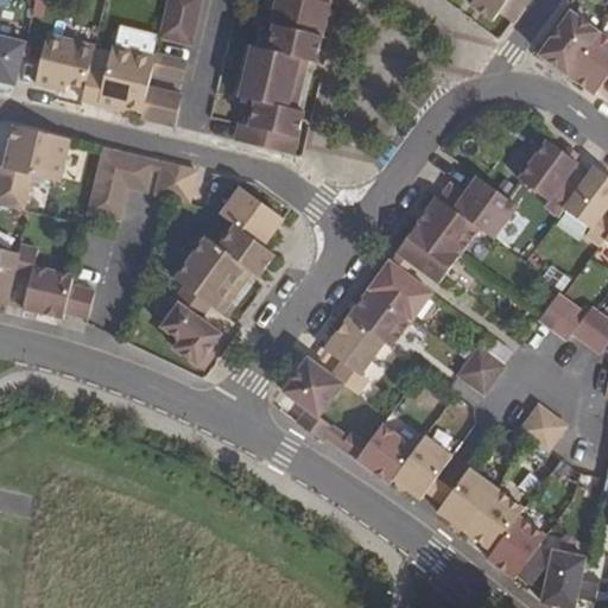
[(191,45),(202,0),(169,0),(160,38),(191,45)]
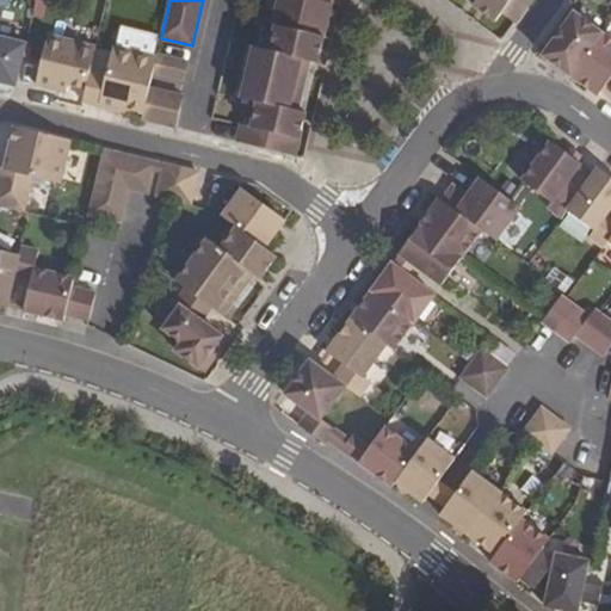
[(325,36),(332,4),(318,0),(278,0),(272,24),(276,25),(278,25),(325,36)]
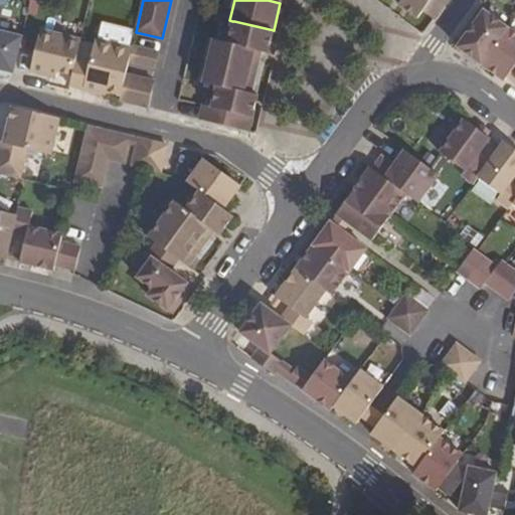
[(401,0),(399,3),(418,17),(422,11),(431,0),(401,0)]
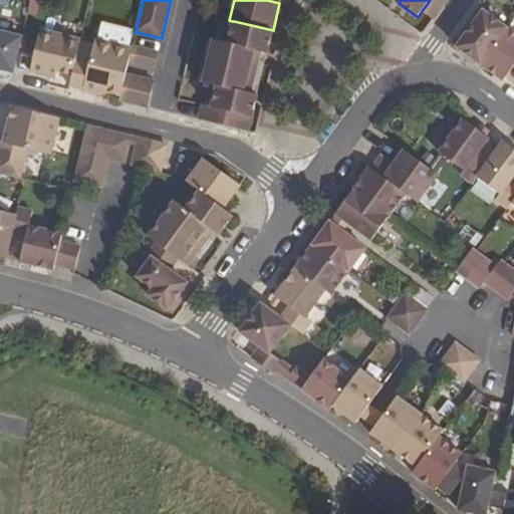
[(433,19),(447,0),(430,0),(422,11),(433,19)]
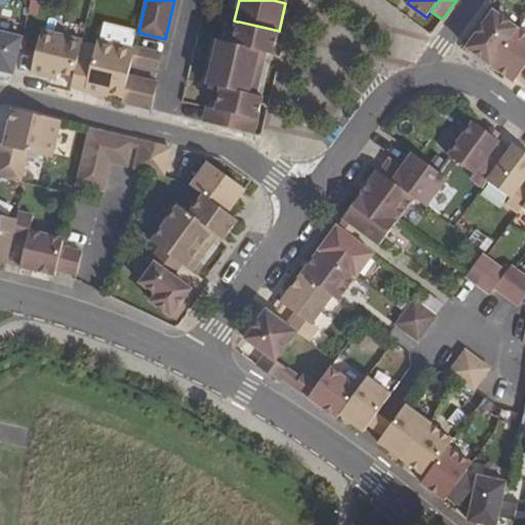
[(524,0),(510,0),(518,8),(524,1),(524,0)]
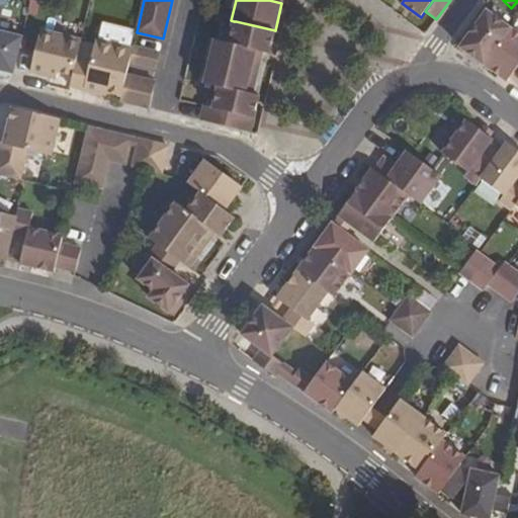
[(484,65),(510,28),(483,8),(469,25),(456,45),(484,65)]
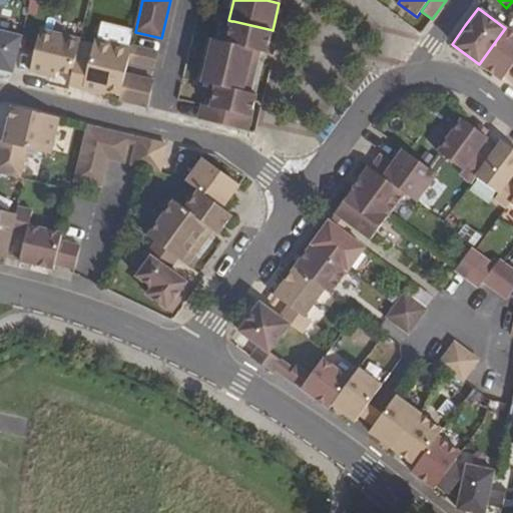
[(229,42),(233,21),(231,21),(228,20),(225,20),(220,41),(229,42)]
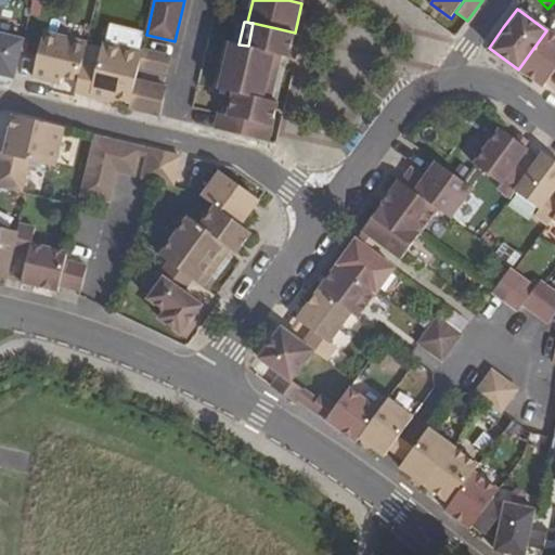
[(288,57),(295,33),(253,23),(248,46),(239,44),(234,43),(223,90),(229,92),(237,93),(233,116),(223,114),(219,113),(216,129),(269,142),(274,117),(260,114),(274,54),(282,56),(288,57)]
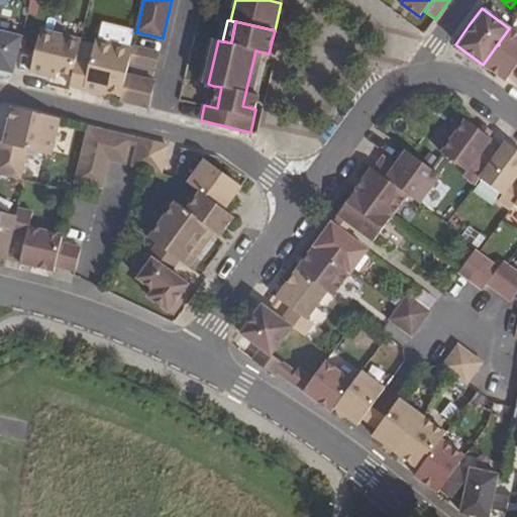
[(114,43),(130,47),(134,30),(118,26),(114,43)]
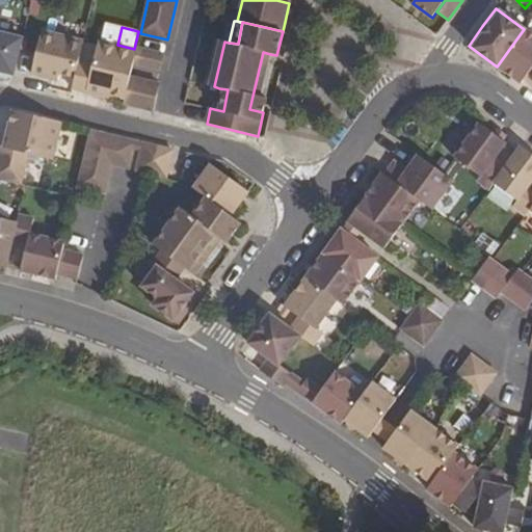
[(531,68),(531,34),(524,29),(497,67),(509,75),(522,84),(531,68)]
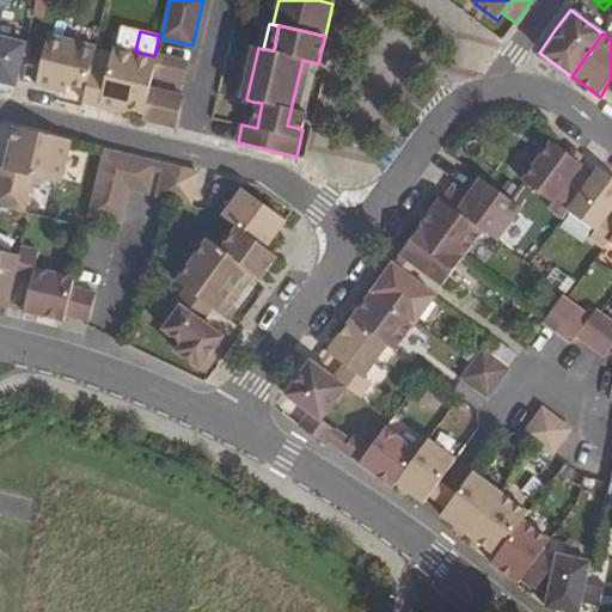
[(0,85),(14,90),(25,43),(0,36),(0,85)]
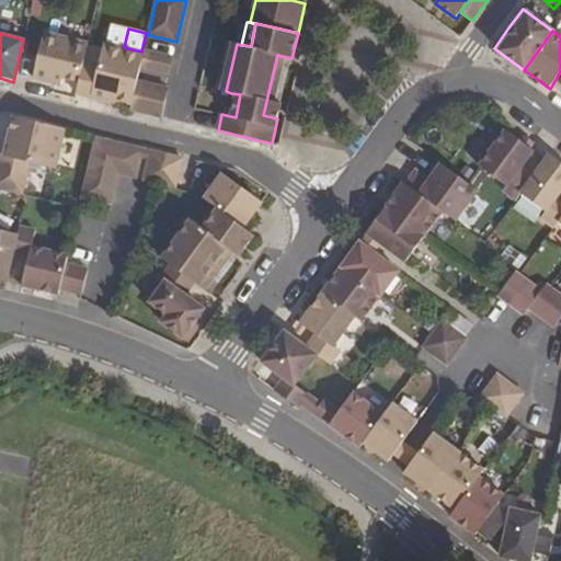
[(83,65),(88,43),(44,33),(33,78),(61,84),(63,78),(79,82),(83,65)]
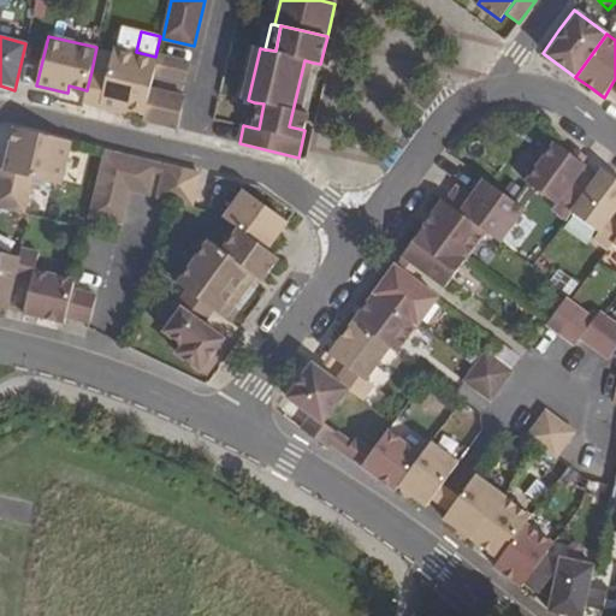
[(248,100),(260,48),(256,47),(244,100),(248,100)]
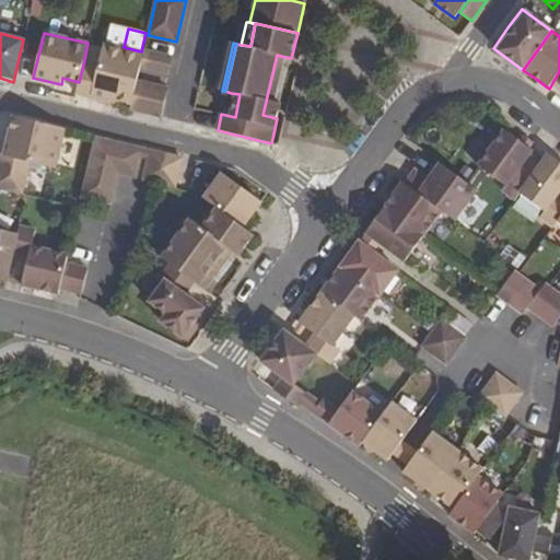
[(140,67),(143,51),(141,51),(124,47),(120,46),(115,72),(83,65),(79,82),(76,93),(107,101),(108,98),(131,104),(137,81),(140,67)]
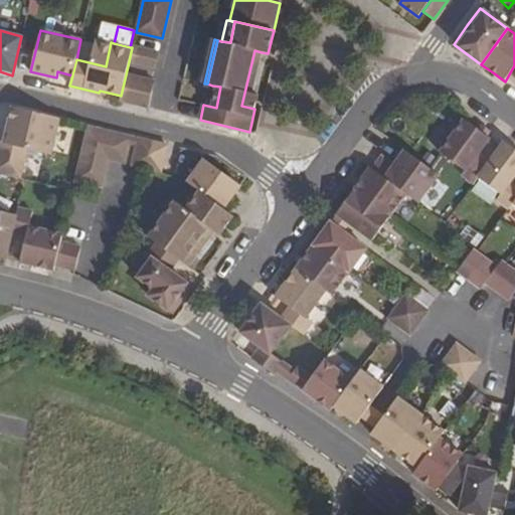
[(155,67),(159,53),(133,46),(132,47),(129,61),(155,67)]
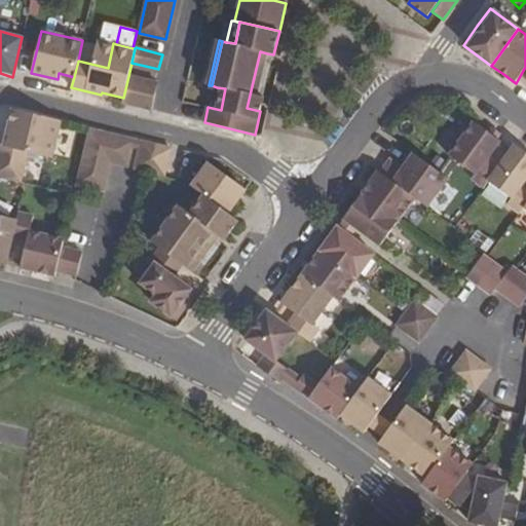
[(256,101),(267,53),(260,51),(247,108),(260,111),(262,103),(256,101)]
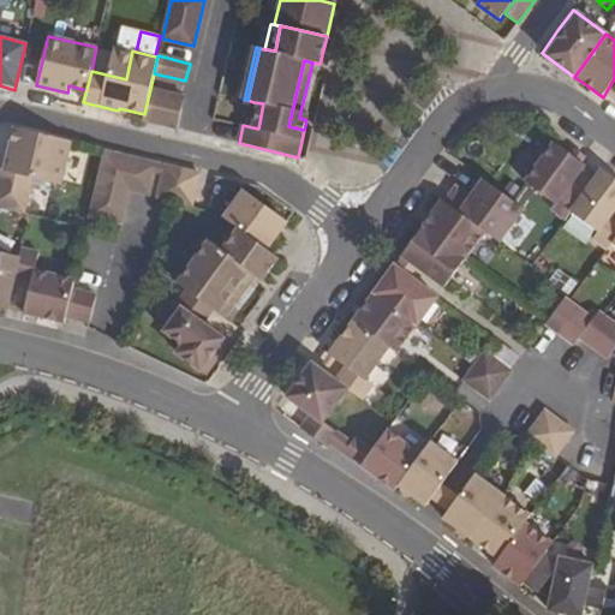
[(177,129),(185,97),(150,89),(144,114),(143,120),(177,129)]
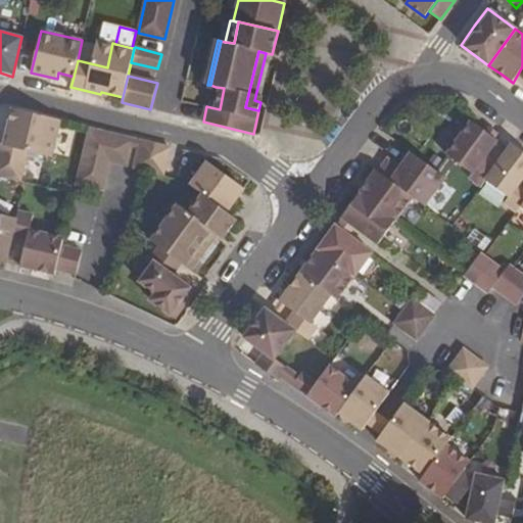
[(220,109),(224,88),(216,87),(210,107),(220,109)]
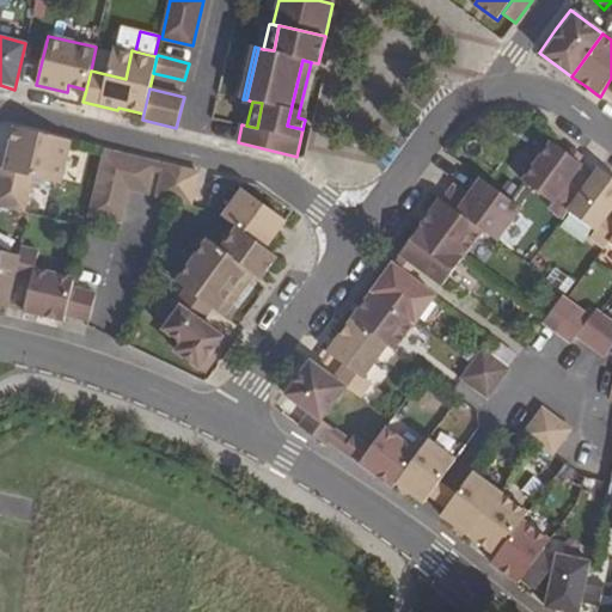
[(60,184),(71,141),(14,127),(8,152),(6,152),(1,170),(32,177),(60,184)]
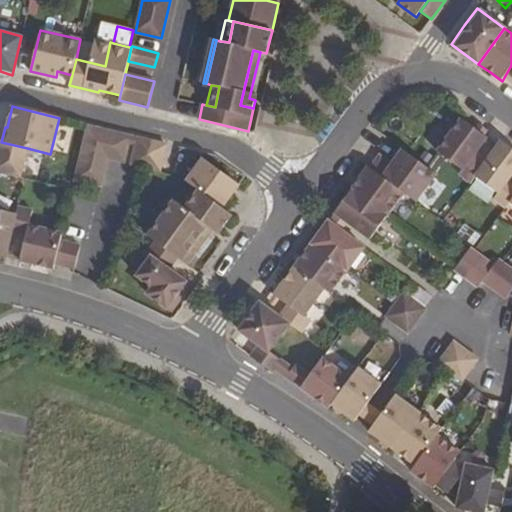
[(476,176),(484,166),(472,158),(487,137),(484,135),(474,128),(462,119),(437,152),(462,169),(459,174),(471,183),(476,176)]
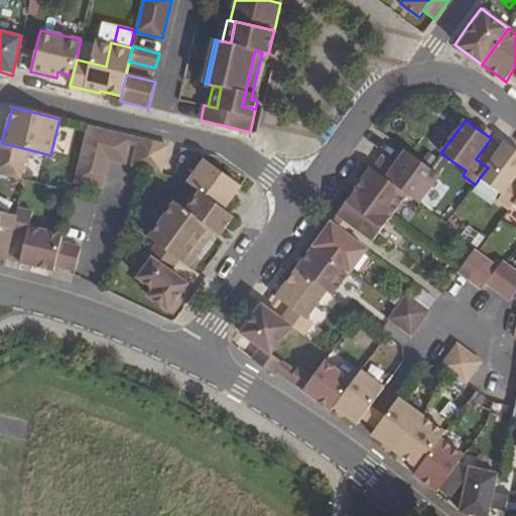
[(488,136),(492,132),(482,124),(478,129),(488,136)]
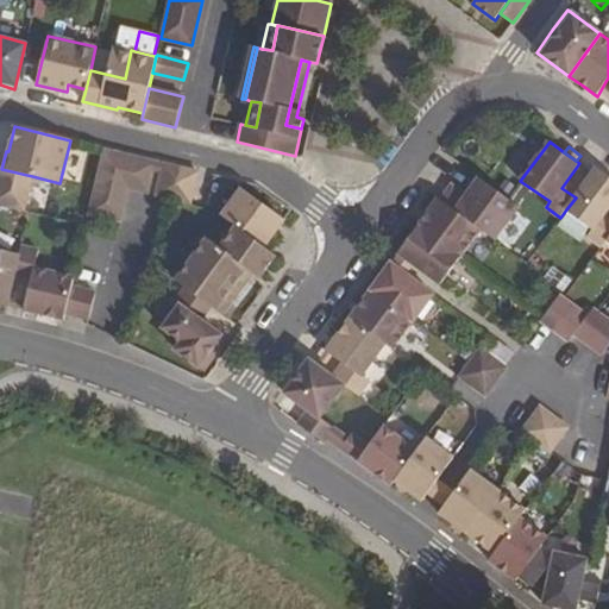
[(119,221),(127,188),(148,193),(155,162),(105,150),(89,213),(119,221)]
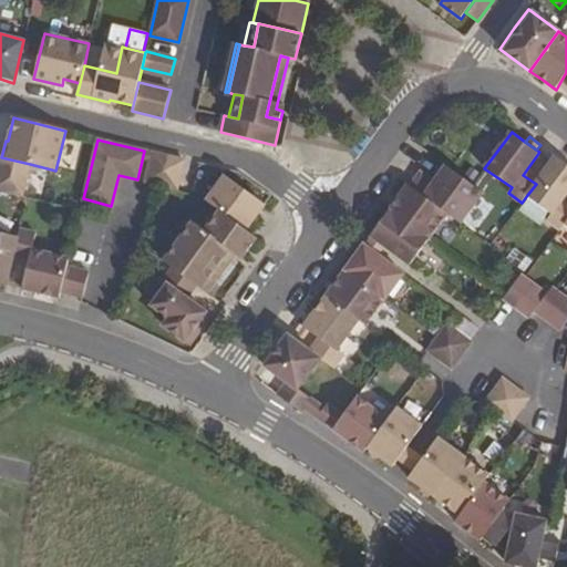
[(162,185),(168,156),(153,153),(146,182),(162,185)]
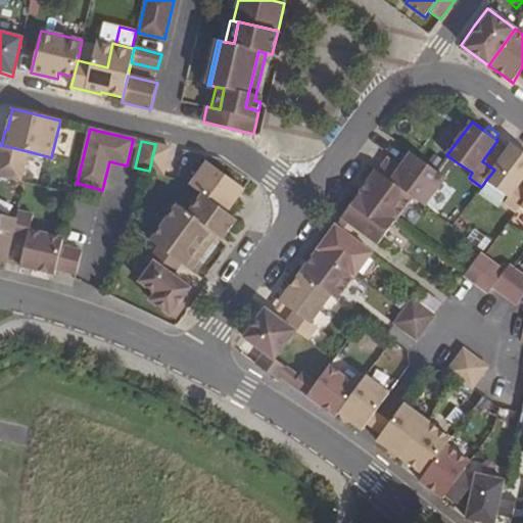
[(163,174),(170,148),(155,144),(149,171),(163,174)]
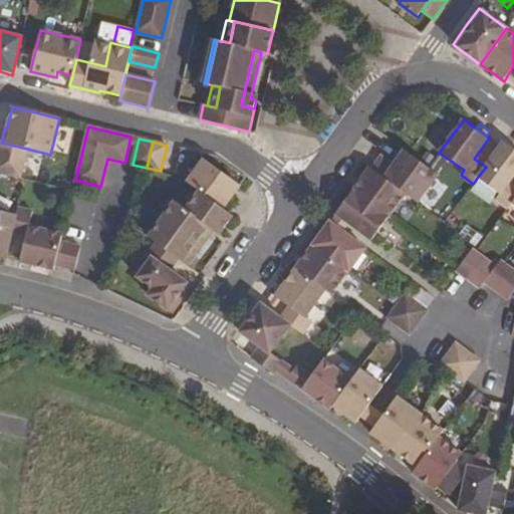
[(512,203),(513,200),(513,180),(512,179),(513,176),(513,149),(504,142),(486,167),(478,177),(501,194),(497,200),(508,208),(512,203)]
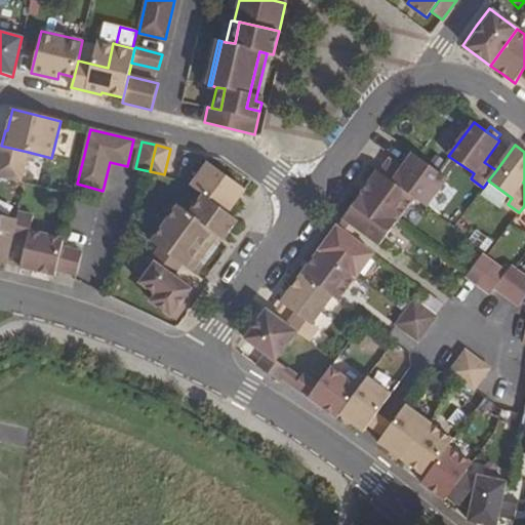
[(0,160),(24,166),(28,152),(1,146),(0,150),(0,160)]
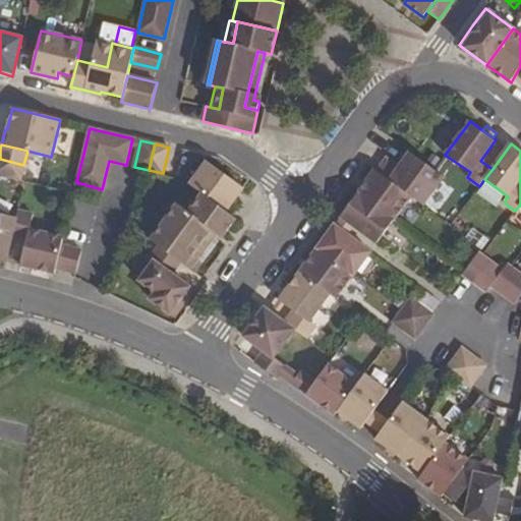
[(444,177),(433,170),(409,153),(399,167),(387,158),(377,171),(411,196),(423,206),(444,177)]
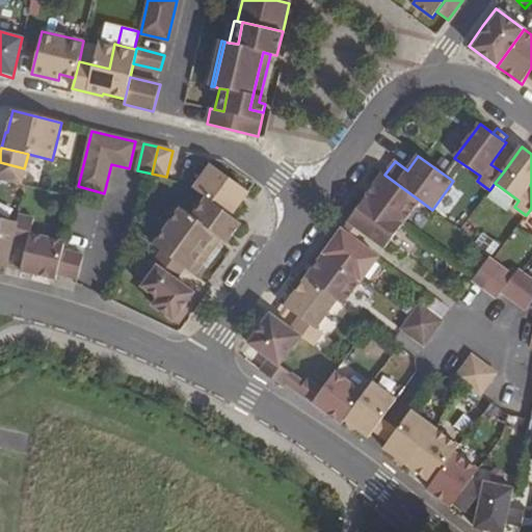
[(0,162),(0,179),(21,184),(24,168),(0,162)]
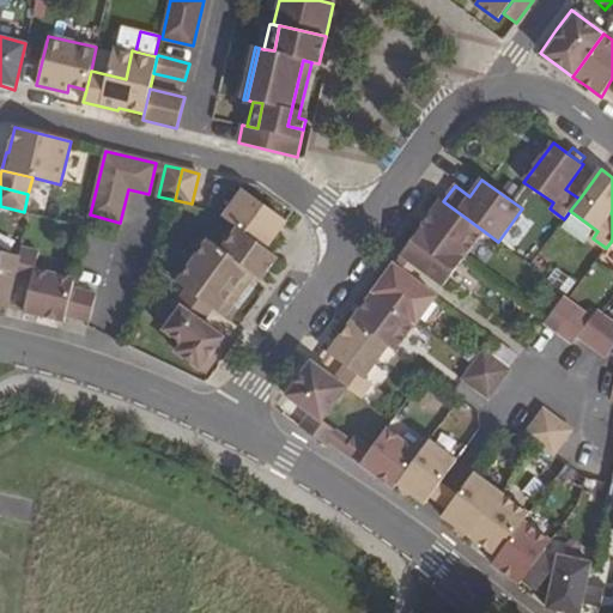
[(295,226),(252,194),(230,223),(242,231),(244,234),(274,254),(295,226)]
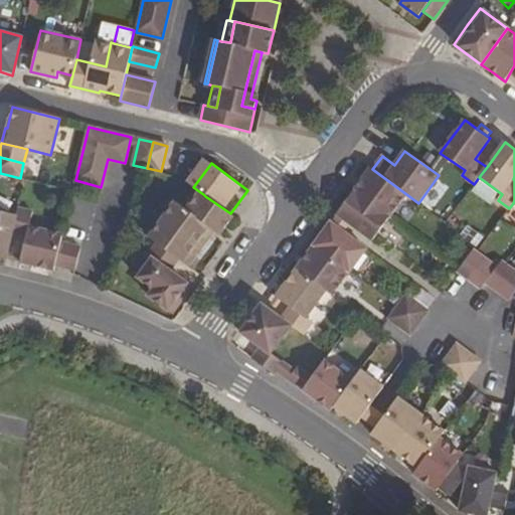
[(389,217),(406,194),(372,169),(370,168),(353,191),(389,217)]
